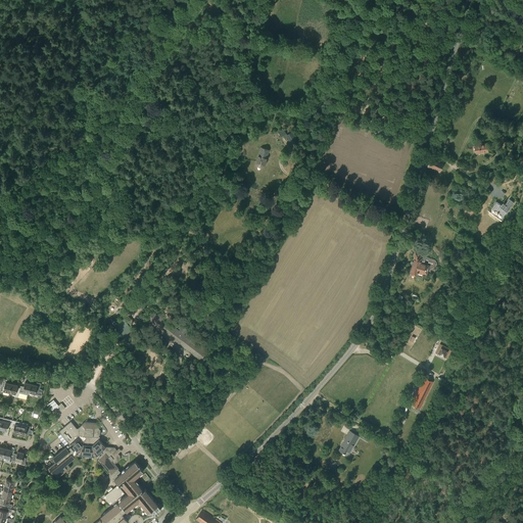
[(519,38),(520,36),(522,38),(522,31),(520,30),(519,32),(517,30),(515,33),(514,35),(516,36),(516,37),(519,38)]
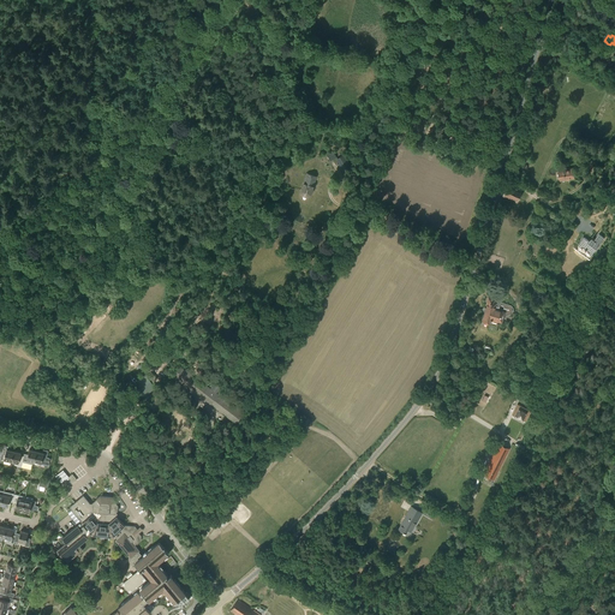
[(587,149),(586,151),(595,155),(595,154),(596,150),(597,149),(589,145),(589,147),(587,149)]
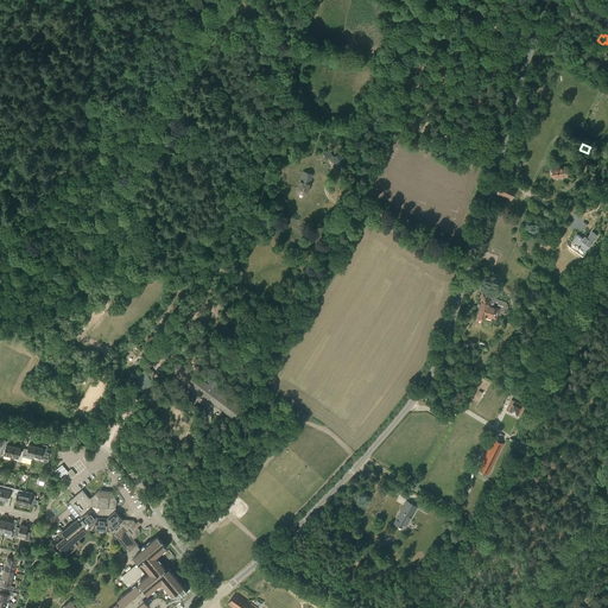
[(344,160),(340,153),(333,157),(340,170),(349,164),(346,158),(344,160)]
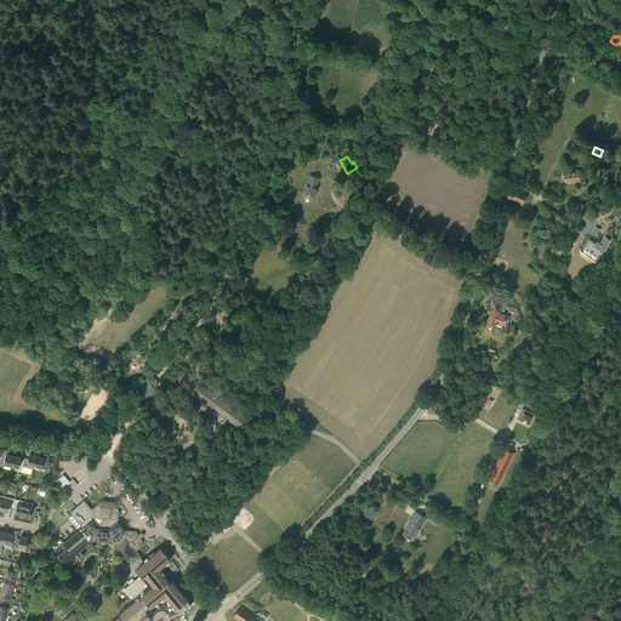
[(565,183),(581,180),(579,170),(564,172),(565,183)]
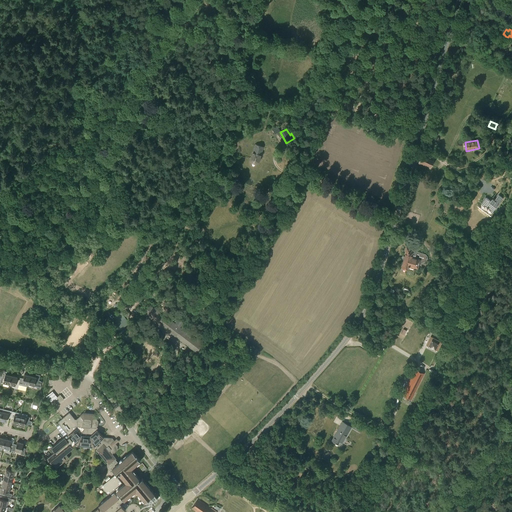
[(261,155),(264,147),(255,144),(253,152),(252,152),(250,159),(251,163),(255,164),(259,162),(261,155)]
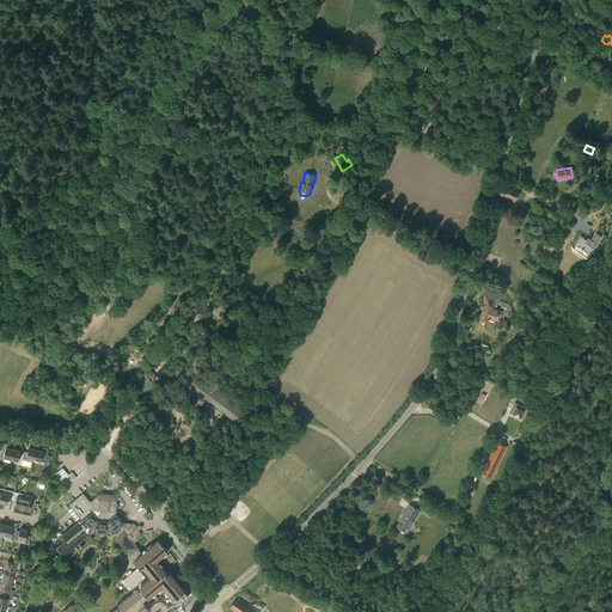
[(519,189),(505,183),(500,196),(514,202),(519,189)]
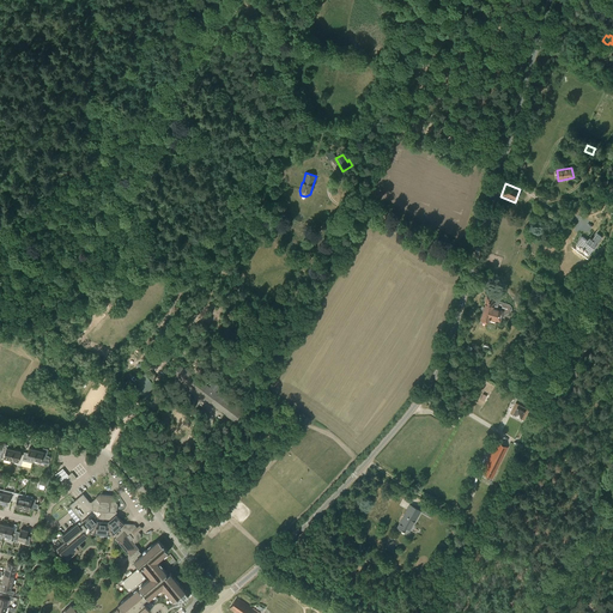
[(583,236),(583,237),(582,236),(580,240),(581,240),(577,244),(581,248),(582,247),(587,250),(586,252),(590,254),(595,248),(595,249),(600,243),(599,242),(602,237),(598,234),(593,240),(592,240),(592,241),(589,241),(589,240),(588,241),(583,236)]
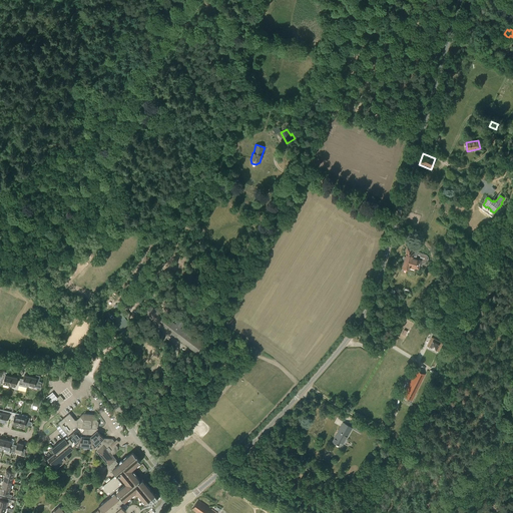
[(408,267),(415,268),(418,269),(420,262),(424,263),(425,263),(426,263),(427,262),(428,262),(428,261),(429,260),(429,259),(429,258),(429,257),(428,257),(428,255),(427,254),(426,254),(418,252),(418,250),(415,249),(415,248),(412,247),(412,248),(409,247),(407,251),(408,251),(407,257),(405,255),(404,262),(405,262),(403,269),(407,270),(408,267)]
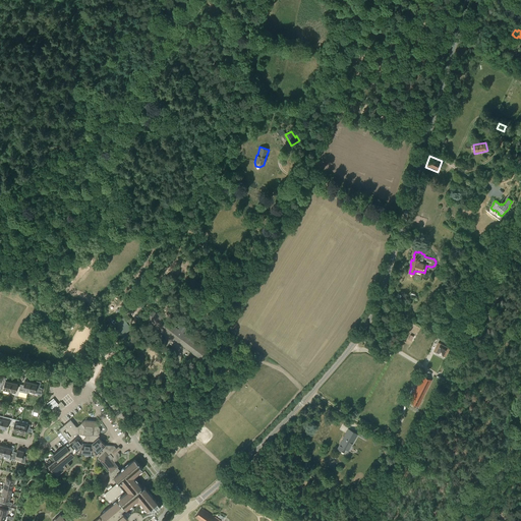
[(121,336),(131,328),(123,317),(112,326),(121,336)]
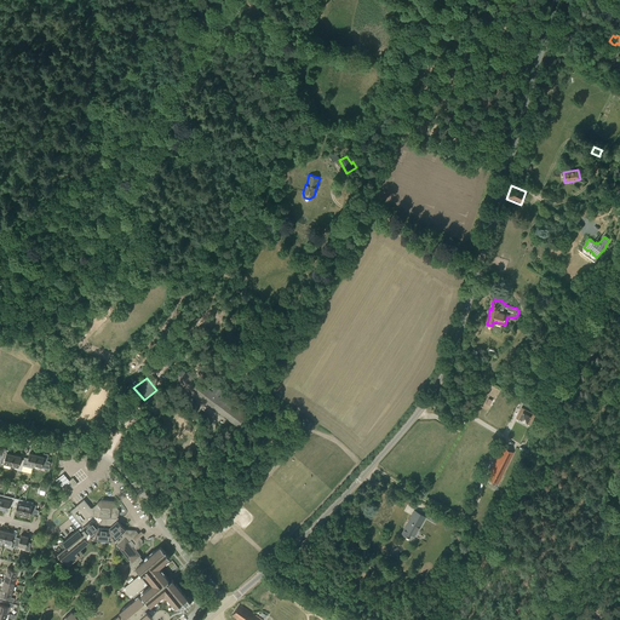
[(217,396),(222,390),(217,386),(212,392),(217,396)]
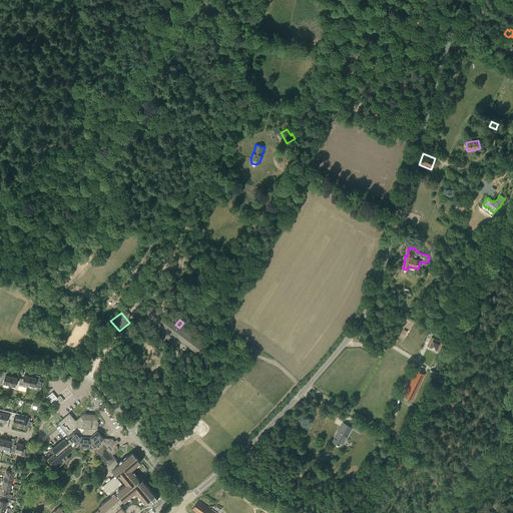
[(76,324),(67,343),(70,345),(69,345),(73,346),(76,341),(80,343),(87,329),(76,324)]
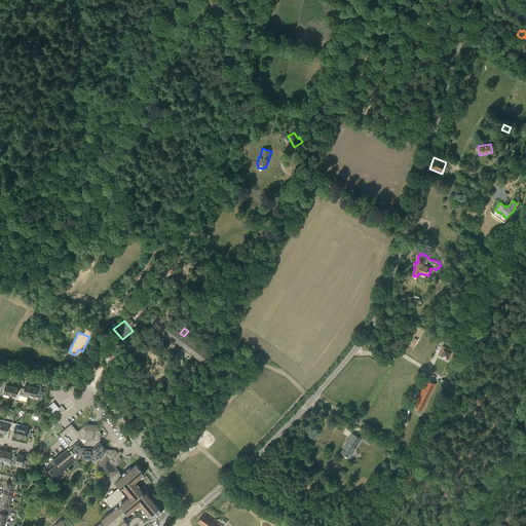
[(453,351),(442,345),(441,348),(443,349),(440,354),(449,360),(453,351)]
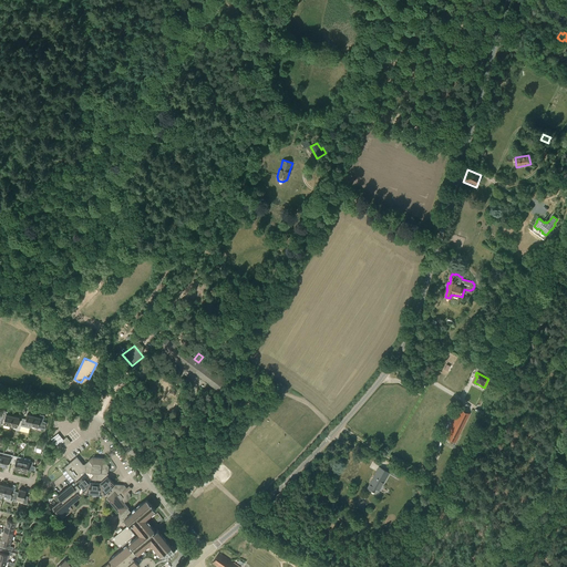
[(455,442),(470,413),(460,409),(444,437),(455,442)]
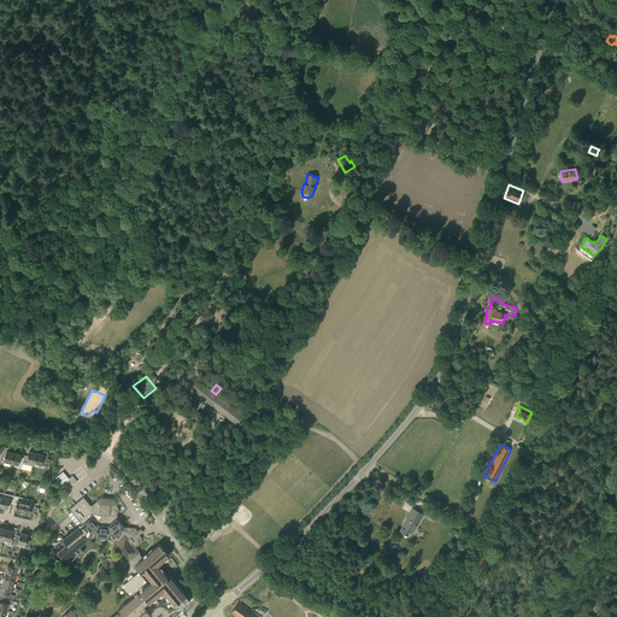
[(11,463),(13,452),(6,451),(5,453),(1,453),(0,458),(0,460),(4,462),(4,460),(11,463)]
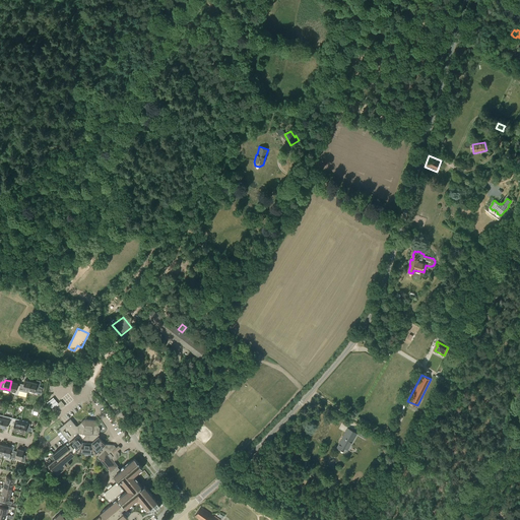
[(28,390),(30,381),(24,380),(23,384),(20,383),(19,388),(19,390),(26,392),(28,391),(28,390)]
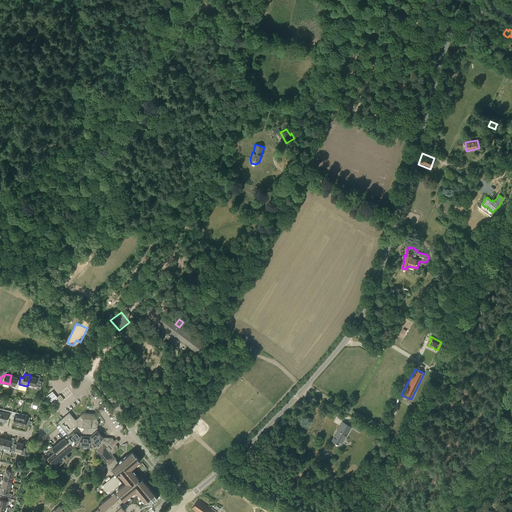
[(18,388),(19,384),(19,382),(16,381),(17,377),(11,375),(9,384),(11,384),(11,385),(11,386),(12,387),(13,387),(14,387),(18,388)]
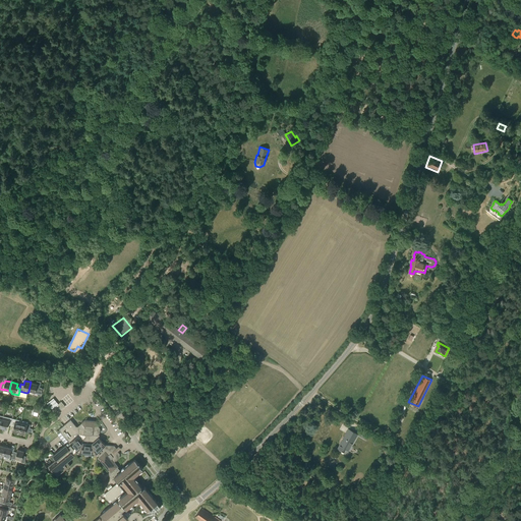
[(41,395),(41,394),(42,389),(42,388),(37,386),(37,384),(31,382),(29,391),(35,392),(35,394),(41,395)]
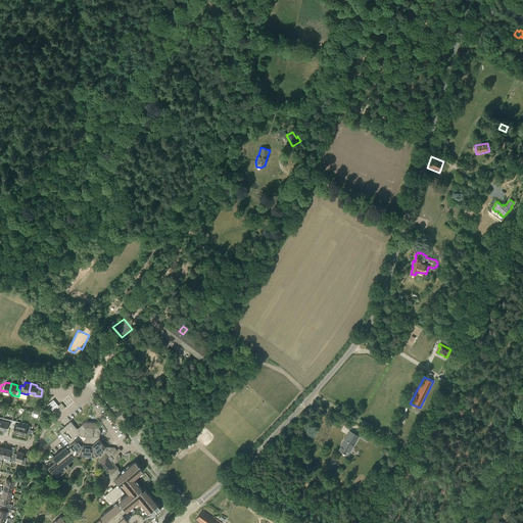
[(12,420),(3,418),(0,429),(6,430),(7,426),(10,427),(12,420)]
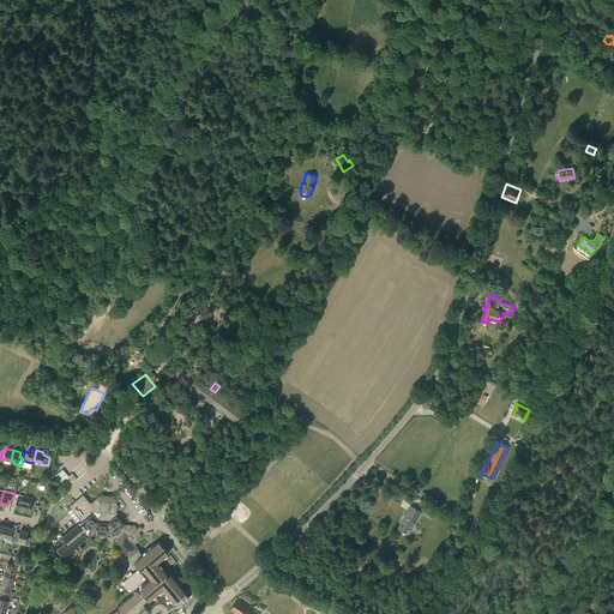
[(22,511),(25,495),(14,493),(12,501),(16,503),(14,507),(18,509),(19,509),(19,510),(20,510),(22,511)]
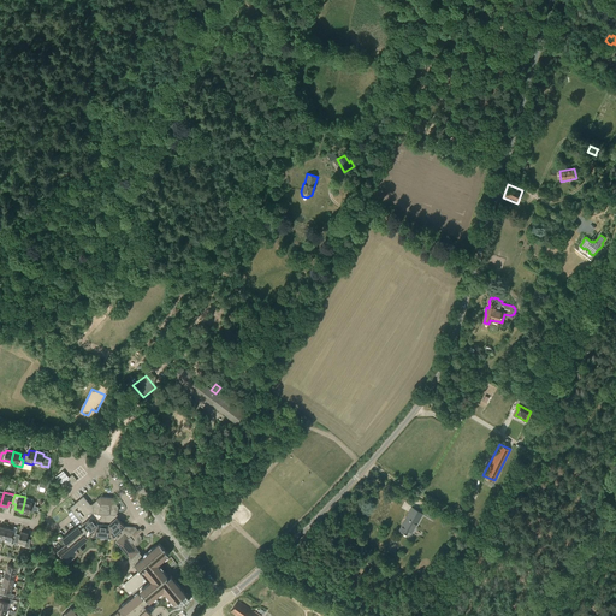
[(118,507),(114,502),(116,501),(112,497),(100,496),(96,499),(93,504),(89,503),(83,496),(70,507),(83,523),(80,527),(78,526),(63,538),(66,543),(58,550),(67,562),(77,555),(78,556),(83,552),(82,551),(83,550),(78,545),(88,538),(86,535),(90,532),(92,534),(113,535),(114,534),(118,538),(116,539),(131,558),(140,551),(135,545),(137,544),(142,540),(140,538),(142,537),(137,531),(137,529),(135,527),(124,526),(116,515),(118,513),(118,507)]
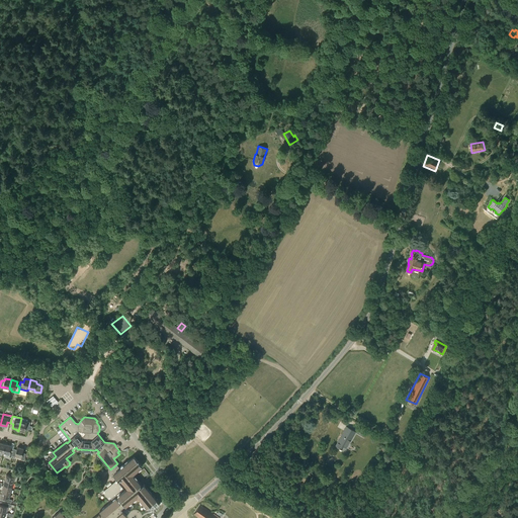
[(21,418),(18,431),(19,431),(20,431),(21,430),(24,431),(25,428),(31,430),(32,426),(29,426),(30,422),(26,421),(27,420),(21,418)]
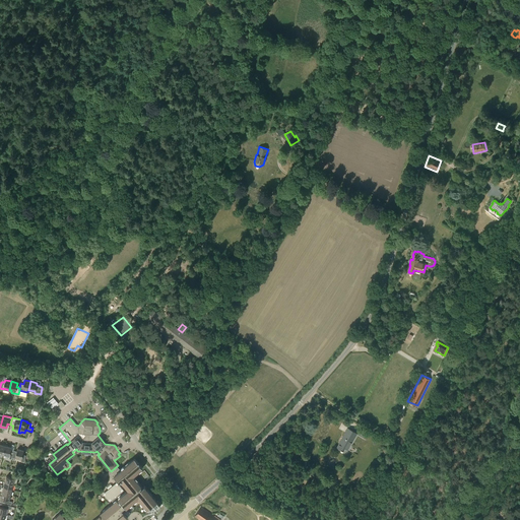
[(365,438),(369,431),(362,427),(358,434),(365,438)]
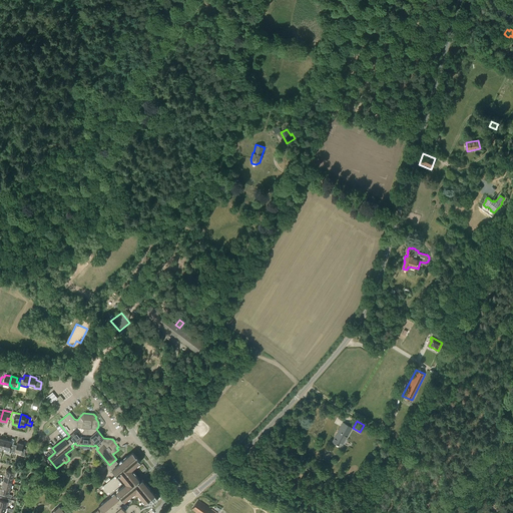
[(343,444),(352,427),(343,422),(332,442),(339,445),(341,442),(343,444)]
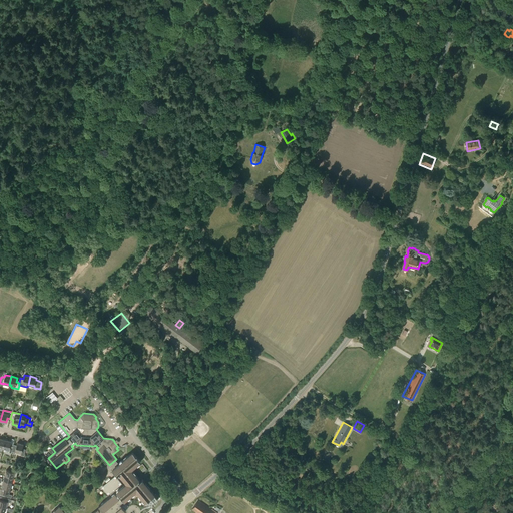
[(12,453),(12,451),(13,446),(10,445),(11,441),(5,440),(3,448),(9,449),(8,452),(12,453)]
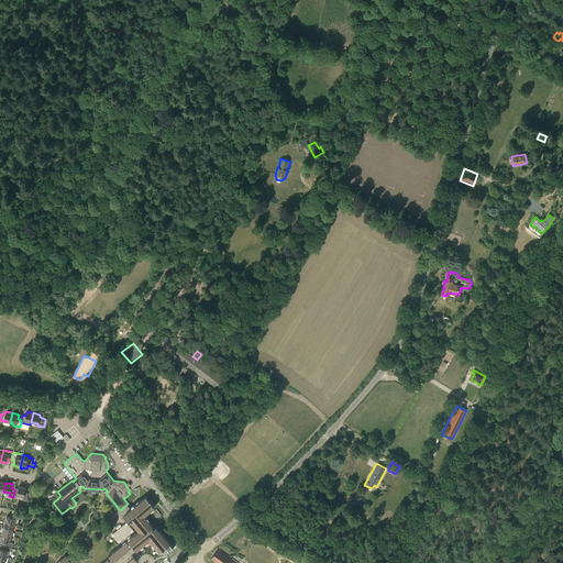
[(24,492),(25,488),(25,487),(19,486),(18,489),(14,488),(14,489),(13,495),(18,496),(18,495),(23,496),(22,499),(26,500),(28,493),(24,492)]
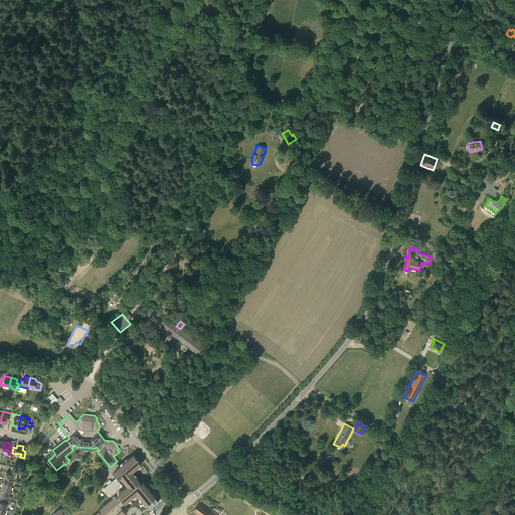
[(124,488),(120,483),(116,478),(108,484),(102,489),(108,497),(111,495),(112,498),(110,499),(100,508),(99,508),(102,511),(100,513),(99,511),(98,511),(94,514),(65,514),(64,513),(63,513),(59,508),(52,514),(53,514),(122,514),(126,513),(123,509),(125,506),(126,506),(124,505),(123,503),(124,502),(125,502),(137,492),(146,504),(155,496),(143,481),(141,482),(140,481),(132,471),(141,463),(134,454),(114,470),(118,475),(117,476),(118,477),(119,477),(122,481),(123,479),(127,485),(124,488)]
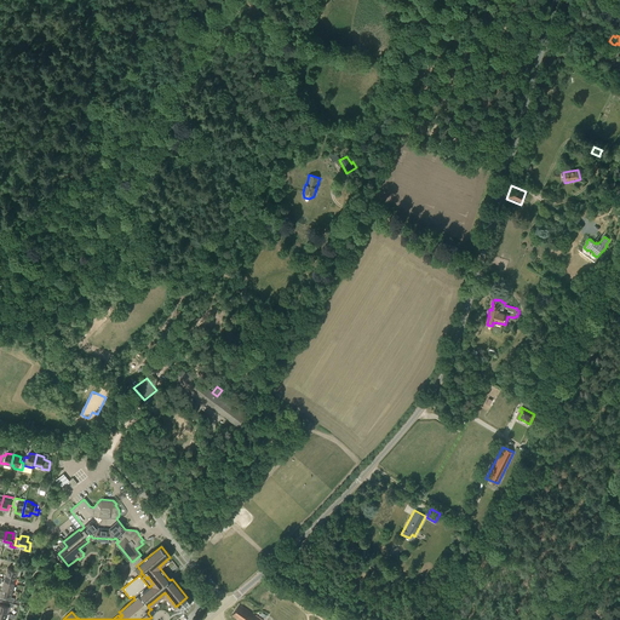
[(19,578),(22,568),(12,566),(12,569),(7,568),(6,574),(16,577),(16,578),(19,578)]
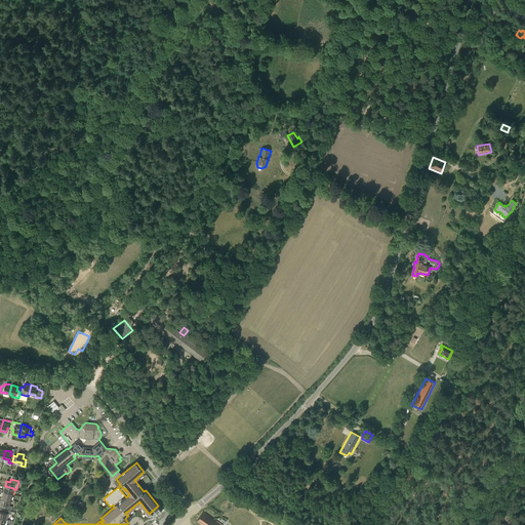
[(11,510),(12,507),(9,506),(10,499),(2,497),(1,503),(4,505),(4,508),(11,510)]
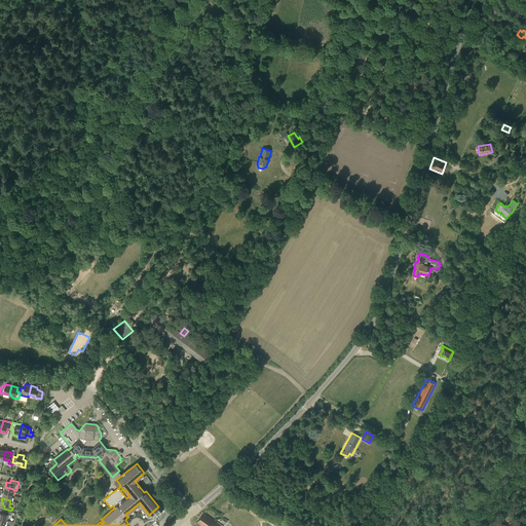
[(10,515),(11,512),(3,510),(2,513),(0,512),(0,518),(5,520),(7,515),(10,515)]
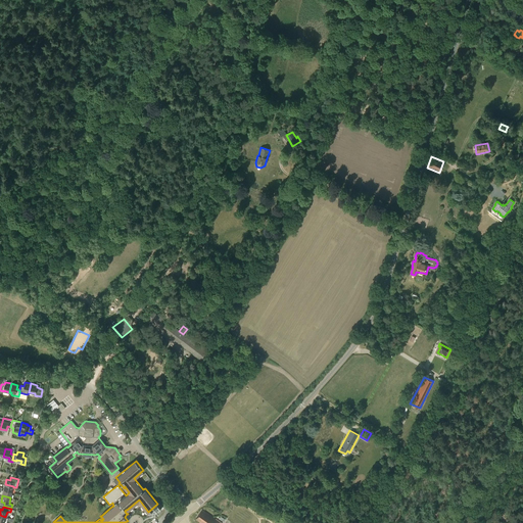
[(200,522),(221,522),(202,510),(196,519),(200,522)]
